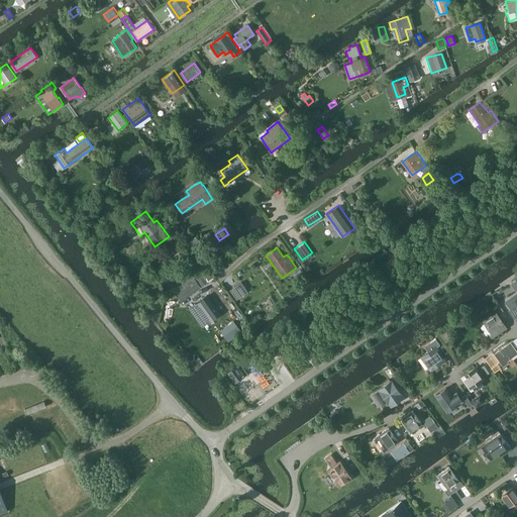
[(202,286),(207,282),(201,273),(195,277),(202,286)]
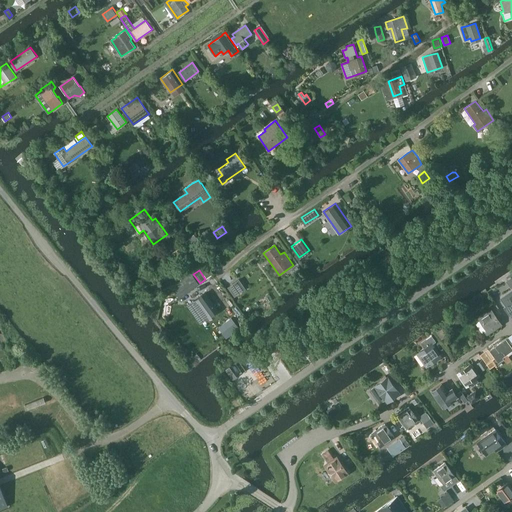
[(227,285),(233,295),(245,288),(239,277),(227,285)]
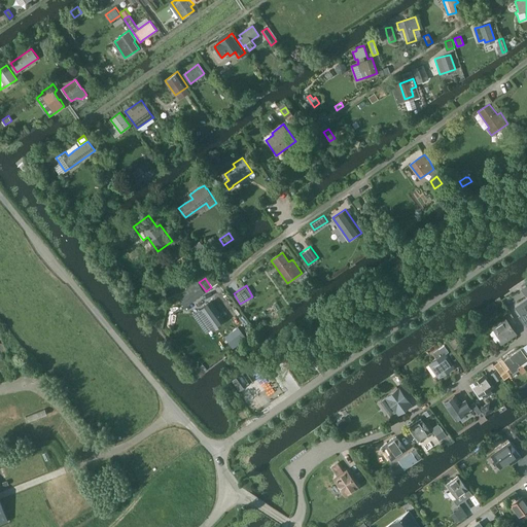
[(525,323),(526,321),(526,299),(517,307),(522,314),(520,316),(525,323)]
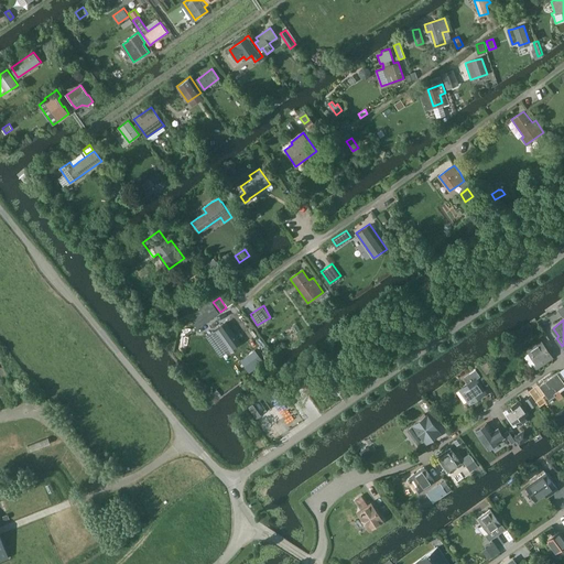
[(226,323),(213,332),(227,351),(239,342),(226,323)]
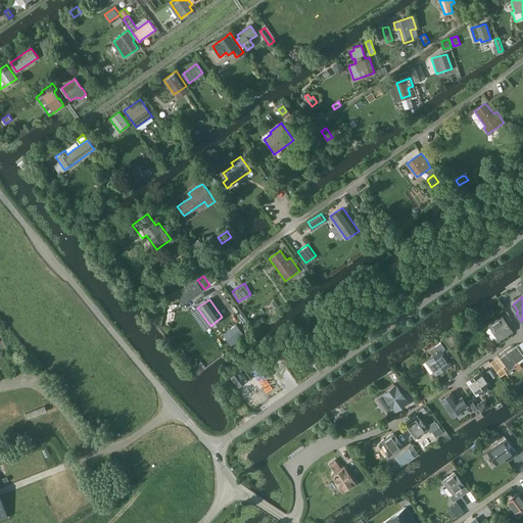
[(496,340),(504,336),(503,334),(511,329),(502,316),(488,325),(497,337),(494,338),(496,340)]
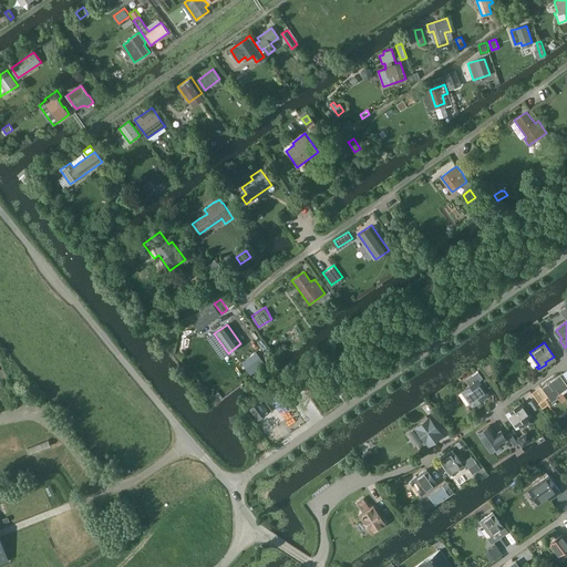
[(255,371),(261,367),(249,352),(244,357),(255,371)]
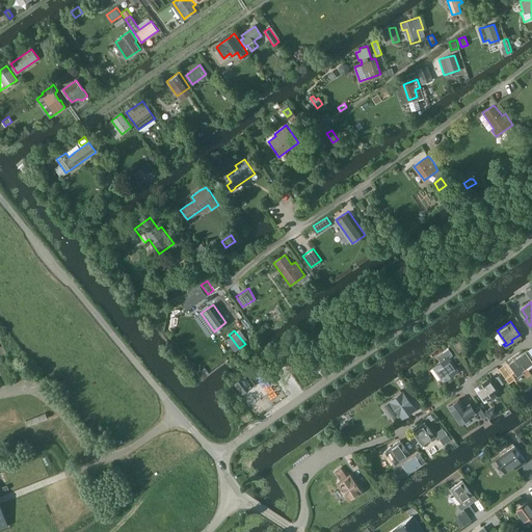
[(531,346),(508,364),(512,370),(512,369),(517,376),(524,372),(523,371),(531,364),(531,346)]
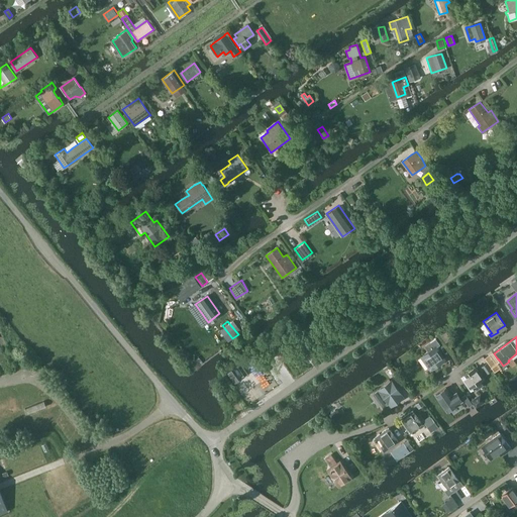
[(428,351),(422,355),(432,370),(445,360),(436,347),(435,347),(439,344),(435,338),(425,346),(428,351)]
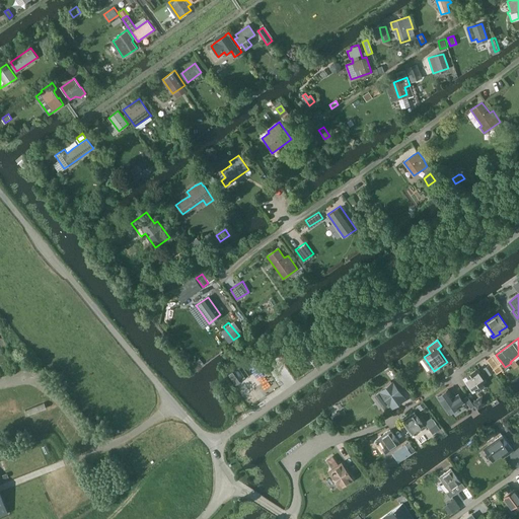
[(476,369),(465,377),(469,381),(469,382),(468,383),(473,390),(474,390),(476,392),(485,386),(482,382),(485,380),(476,369)]
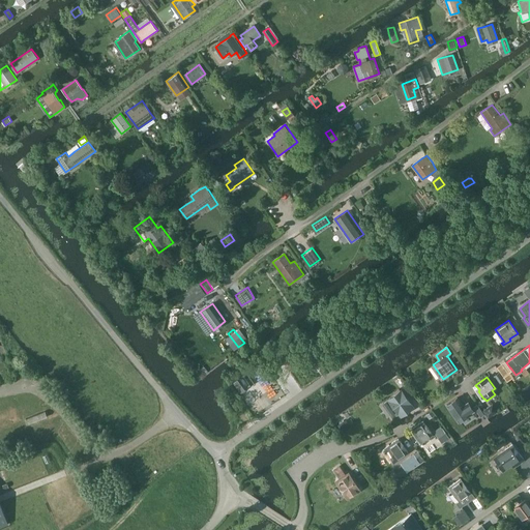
[(413,407),(410,402),(401,389),(388,400),(396,411),(394,413),(396,415),(404,410),(405,413),(413,407)]
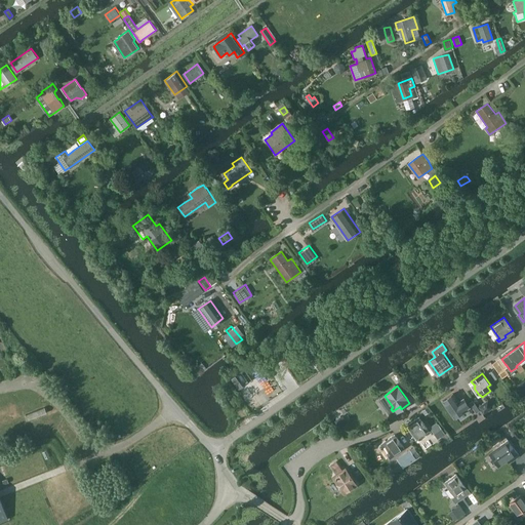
[(452,393),(442,400),(454,418),(470,407),(463,398),(458,401),(452,393)]
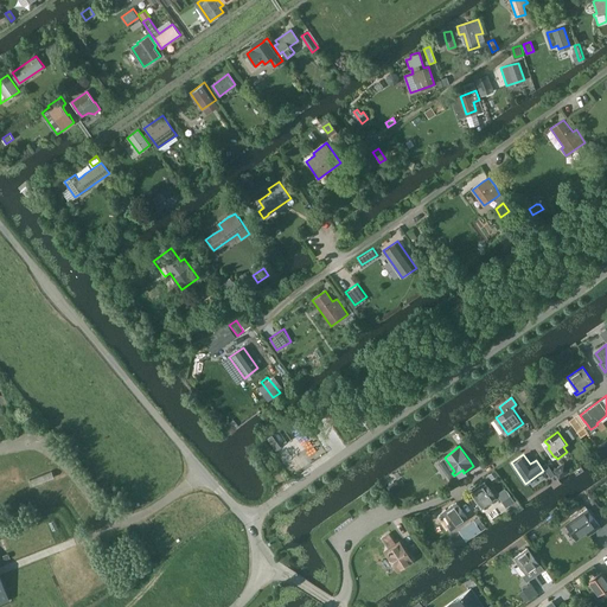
[(553,468),(557,477),(558,478),(569,471),(563,462),(553,468)]
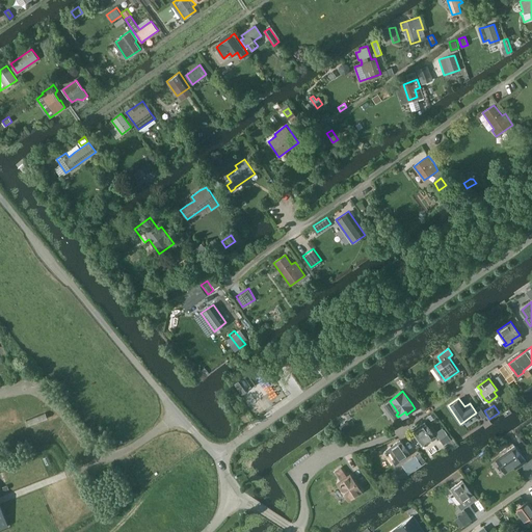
[(28,426),(48,418),(45,411),(25,420),(28,426)]
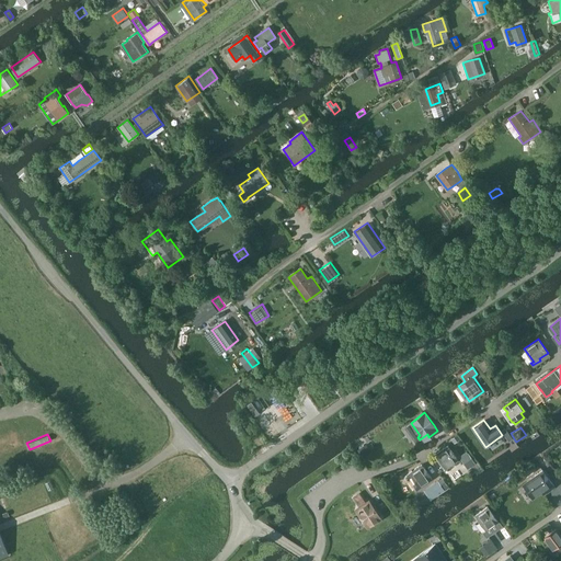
[(444,470),(446,468),(445,466),(456,458),(447,446),(436,454),(441,460),(437,461),(444,470)]
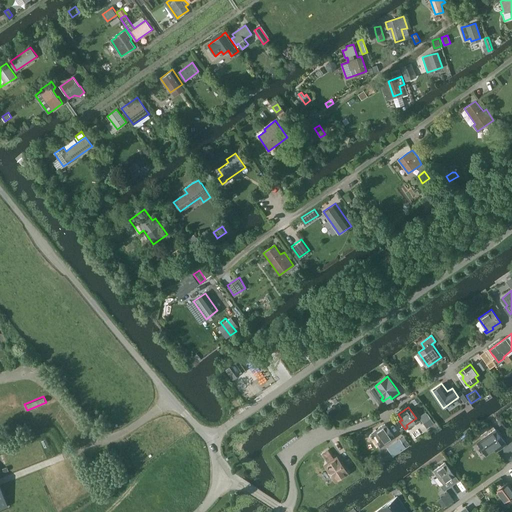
[(434,422),(427,413),(421,418),(427,427),(434,422)]
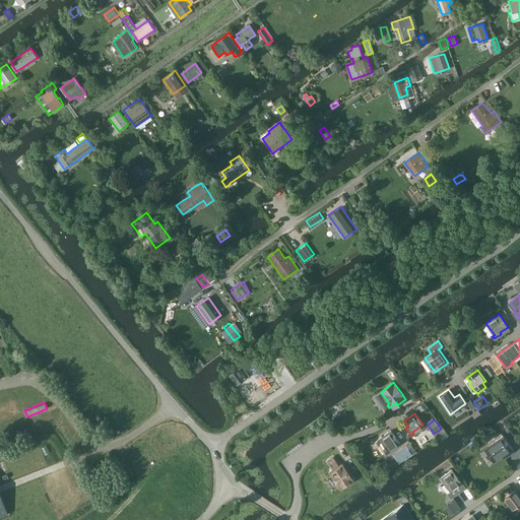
[(506,428),(503,424),(497,427),(501,432),(506,428)]
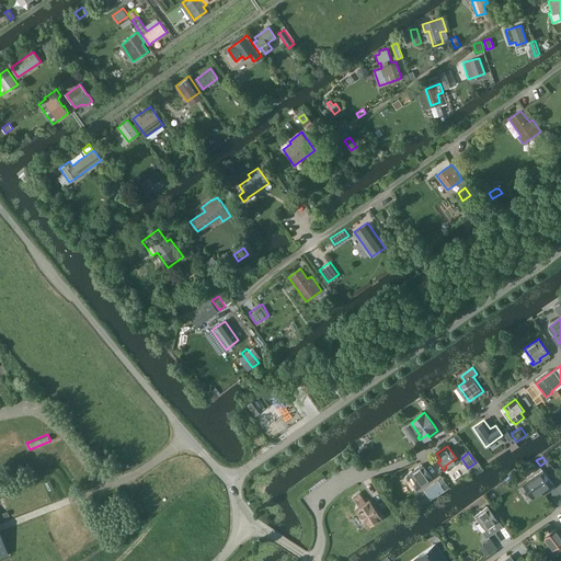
[(432,479),(423,467),(416,471),(415,469),(408,474),(409,477),(411,476),(420,488),(432,479)]
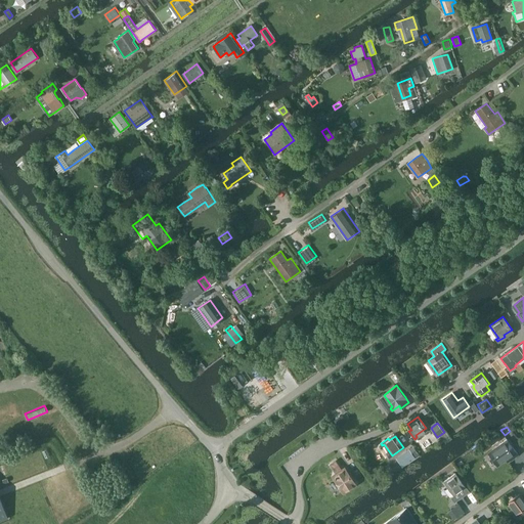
[(494,449),(489,453),(497,465),(503,462),(504,462),(506,460),(508,461),(510,460),(518,453),(516,451),(507,439),(494,448),(494,449)]
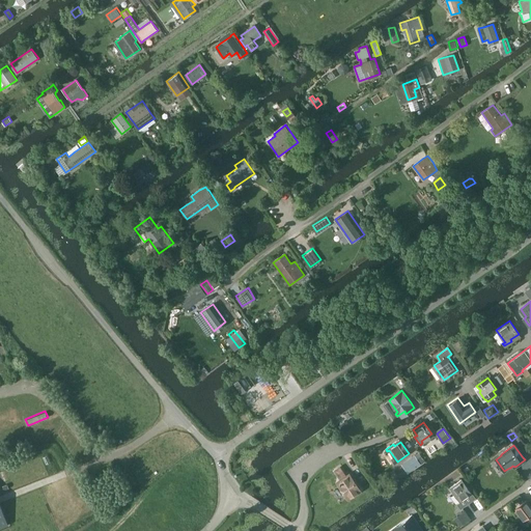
[(415,454),(401,464),(408,472),(420,464),(415,454)]
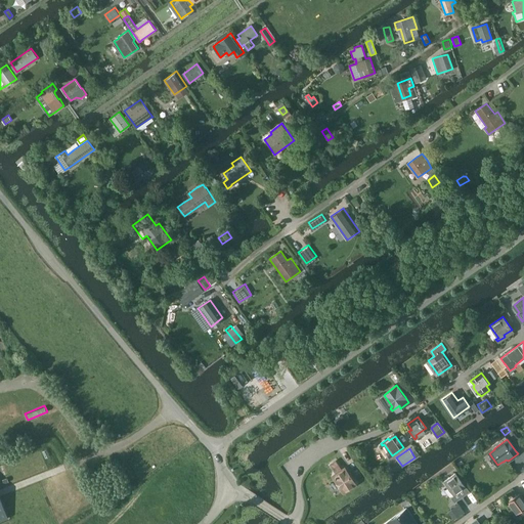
[(336,460),(328,464),(335,474),(332,476),(343,493),(356,485),(353,479),(354,478),(350,471),(348,473),(344,466),(341,468),(336,460)]
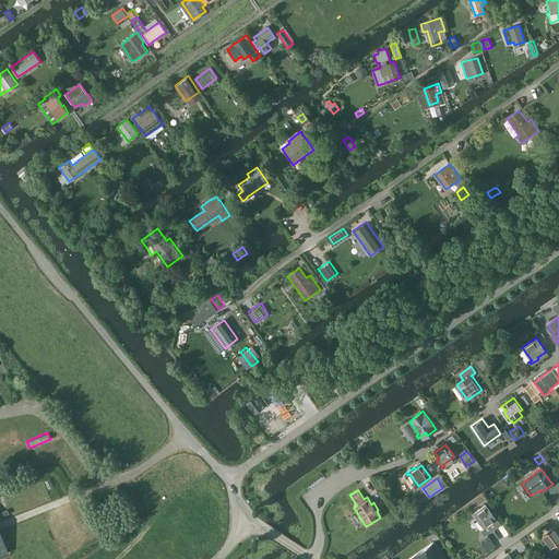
[(480,495),(475,499),(479,504),(485,500),(480,495)]
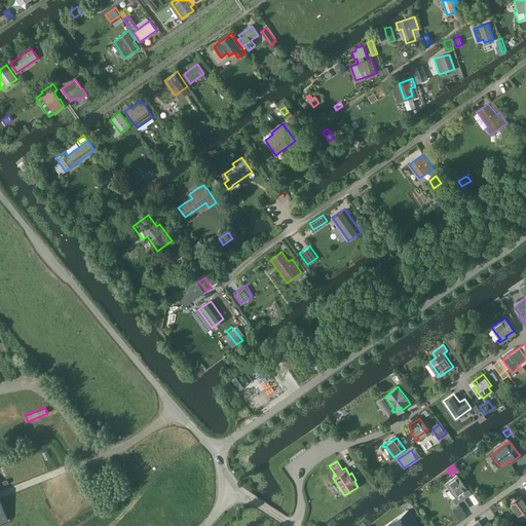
[(456,474),(445,482),(455,496),(453,498),(456,502),(471,492),(467,489),(456,474)]
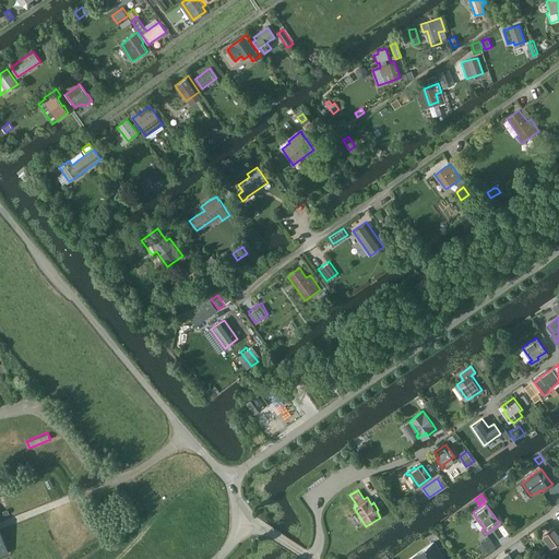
[(558,533),(558,534),(554,527),(542,536),(550,548),(558,540),(558,533)]
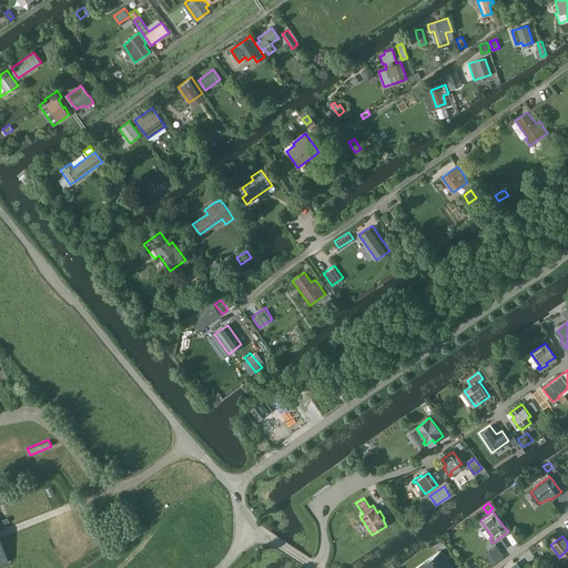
[(495,550),(487,555),(490,560),(498,555),(495,550)]
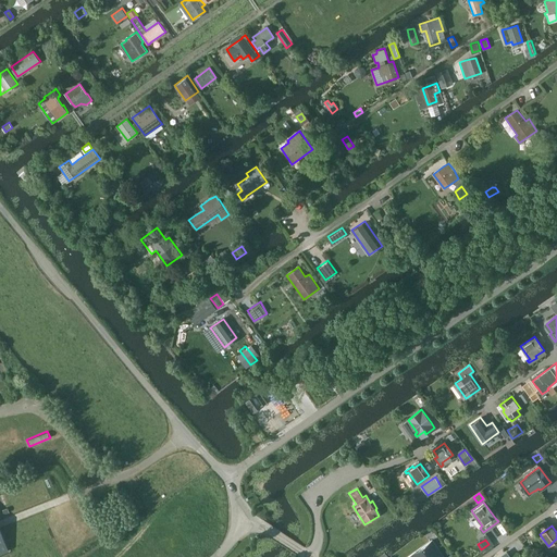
[(416,556),(443,556),(432,541),(413,554),(416,556)]
